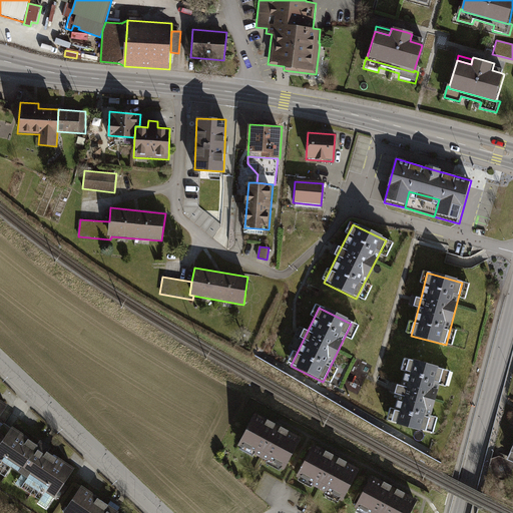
[(451,370),(405,357),(401,369),(405,370),(401,385),(393,383),(392,387),(391,391),(399,394),(395,408),(391,406),(388,418),(433,431),(437,416),(432,415),(441,385),(447,386),(451,370)]
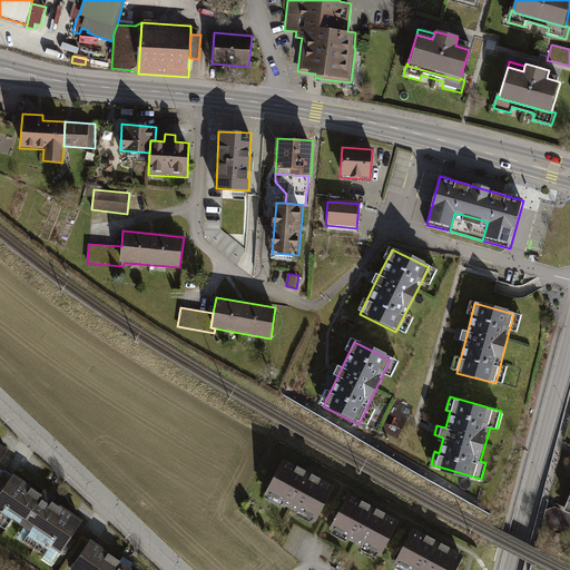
[(334,485),(285,460),(267,493),(316,519),(334,485)]
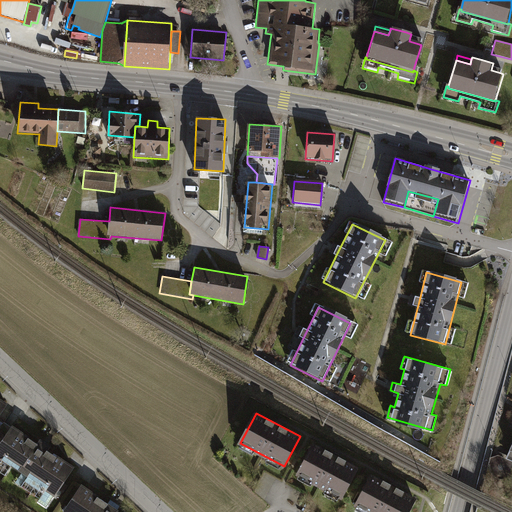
[(37,444),(11,427),(0,443),(0,474),(4,478),(10,468),(20,475),(14,484),(37,500),(35,502),(45,510),(74,468),(48,451),(50,448),(39,441),(37,444)]
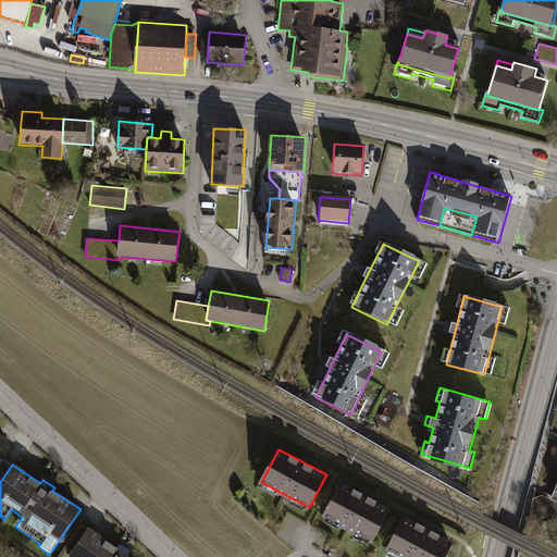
[(390,510),(341,484),(324,515),(373,541),(390,510)]
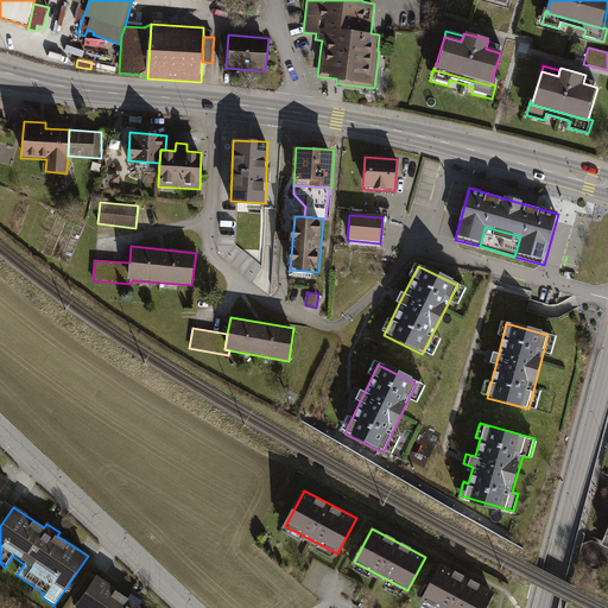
[(486,607),(493,595),(437,565),(420,599),(437,607),(486,607)]
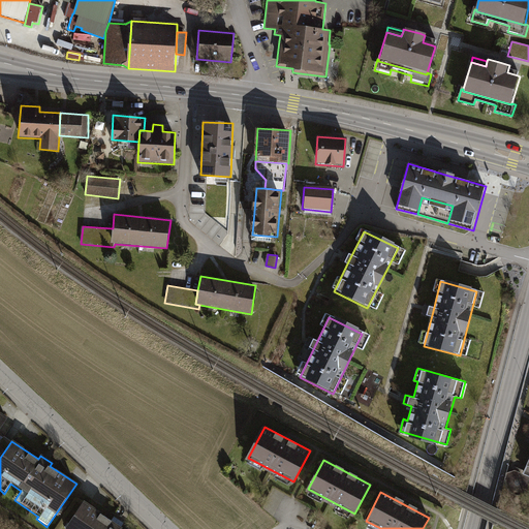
[(122,528),(123,528),(82,502),(64,528),(122,528)]
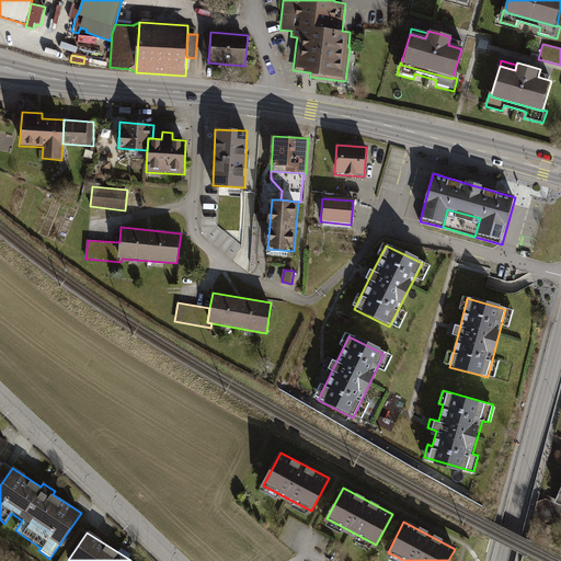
All buildings are outlined.
